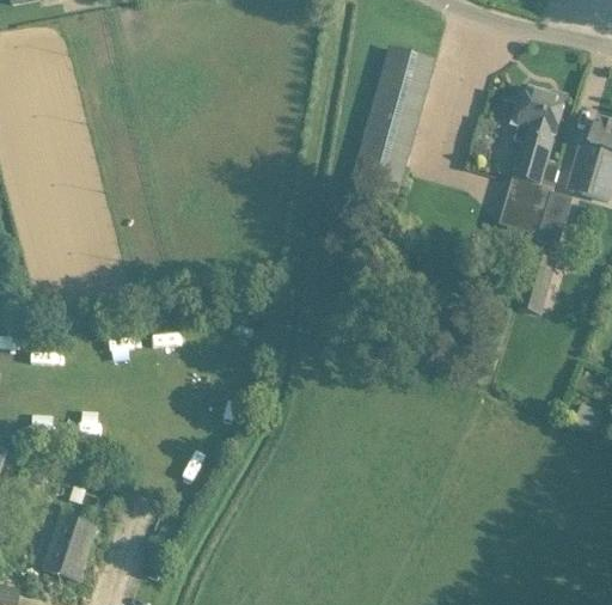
[(397,193),(429,80),(436,57),(390,44),(352,179),(397,193)]
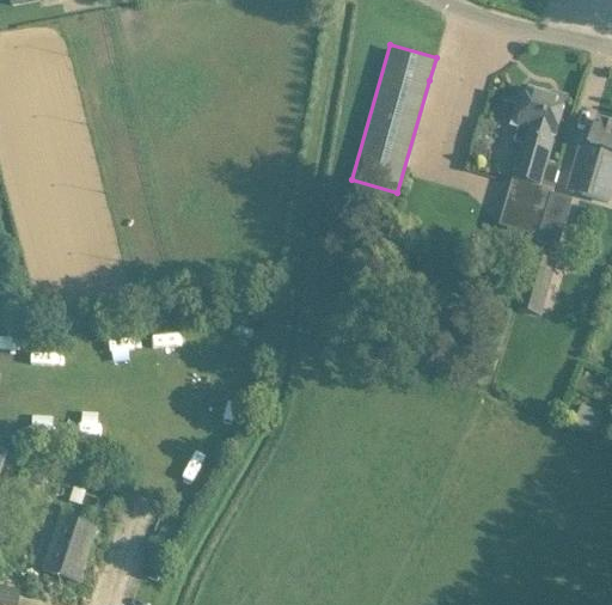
[(538,231),(551,189),(560,159),(549,157),(567,95),(530,84),(526,99),(521,97),(514,120),(528,124),(501,220),(538,231)]
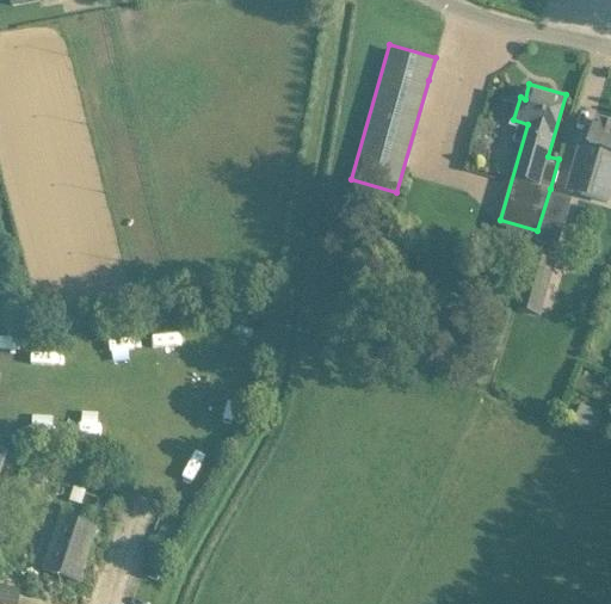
[(591,137),(582,135),(568,185),(610,197),(610,191),(610,118),(609,118),(610,115),(606,113),(605,117),(598,115),(591,137)]
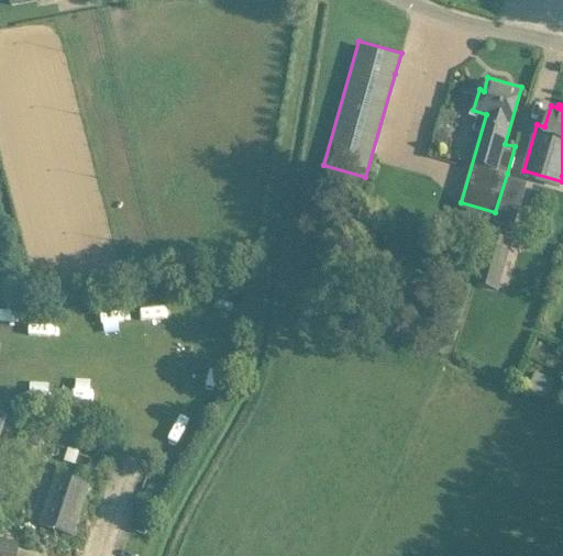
[(514,223),(526,179),(507,174),(495,212),(494,218),(514,223)]
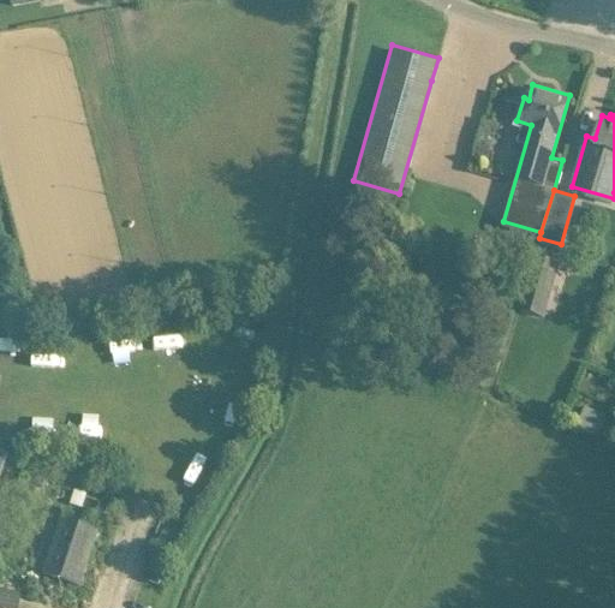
[(536,251),(520,307),(542,313),(557,258),(536,251)]
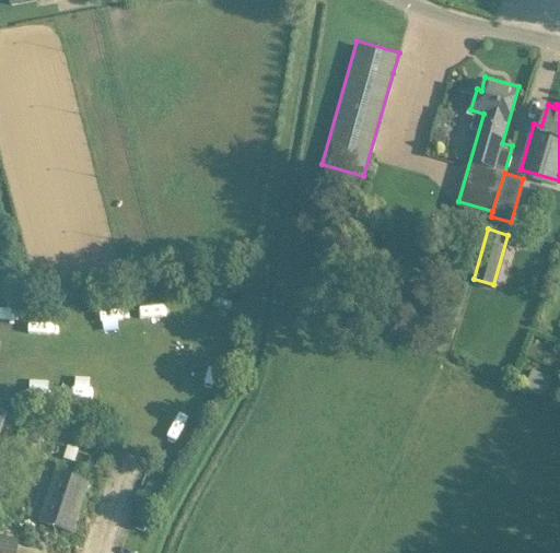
[(80,331),(104,329),(102,306),(78,308),(80,331)]
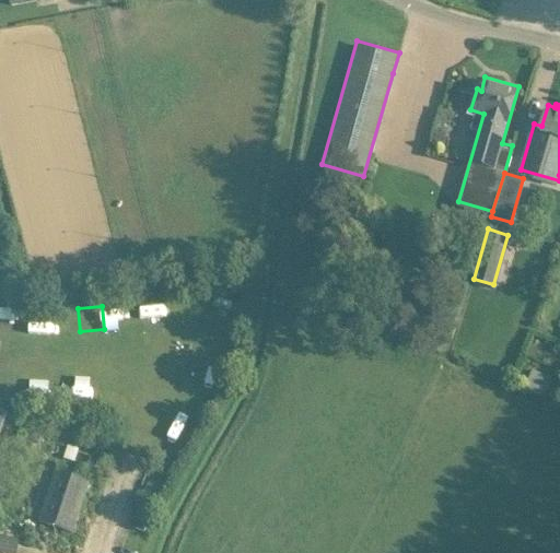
[(209,333),(202,355),(230,363),(236,342),(209,333)]
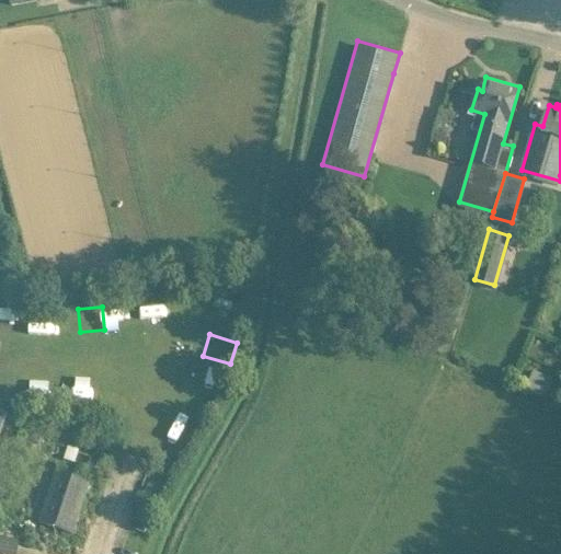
[(88,399),(89,377),(57,374),(56,396),(88,399)]
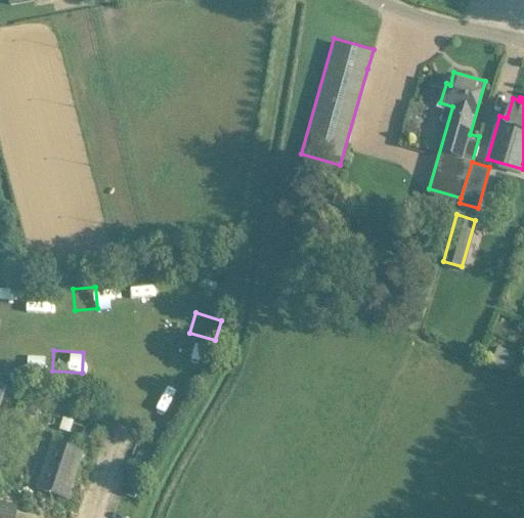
[(198,380),(207,365),(187,353),(178,368),(198,380)]
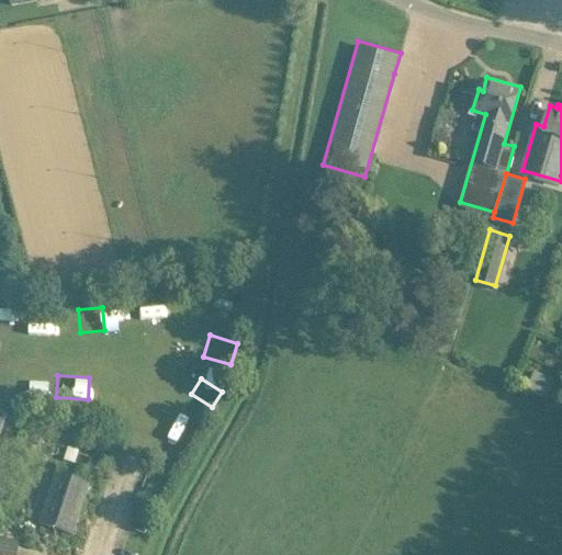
[(40,519),(53,523),(74,530),(90,480),(56,468),(40,519)]
